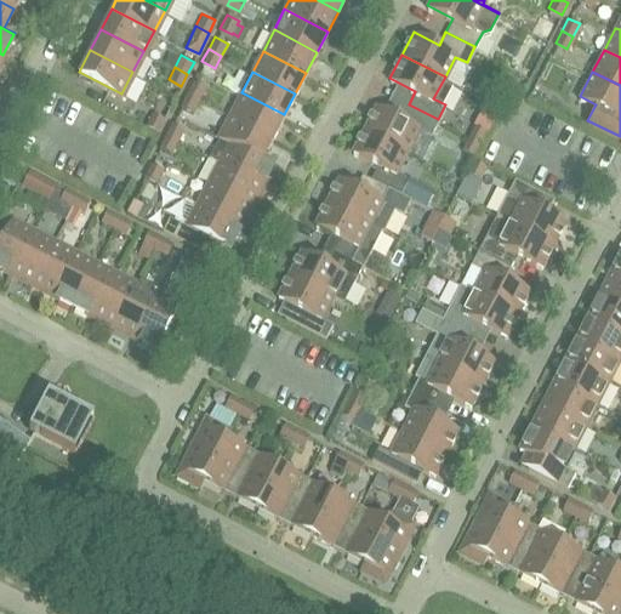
[(188,87),(199,94),(206,83),(194,77),(188,87)]
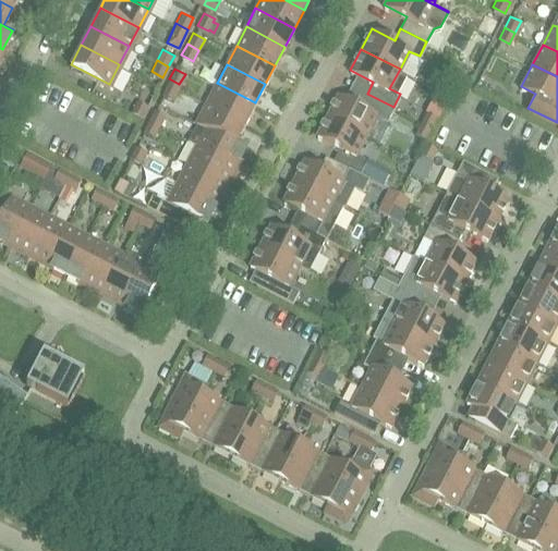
[(179,84),(169,78),(164,89),(173,95),(179,84)]
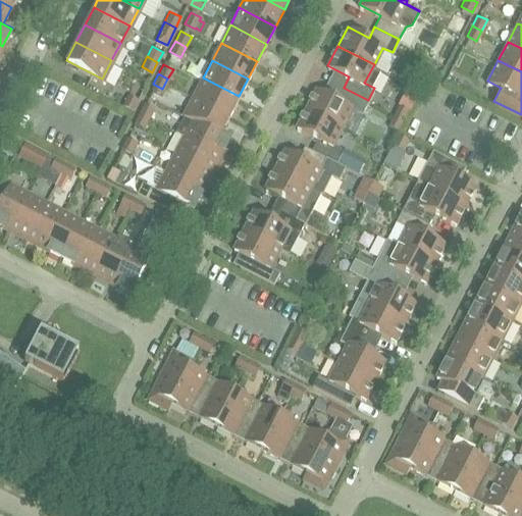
[(203,78),(194,95),(230,113),(239,96),(203,78)]
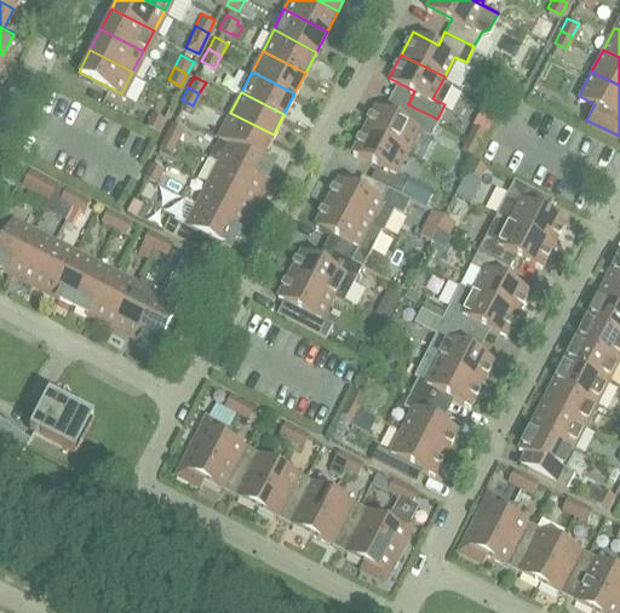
[(375,103),(363,127),(407,149),(418,127),(430,133),(437,119),(408,104),(401,116),(375,103)]
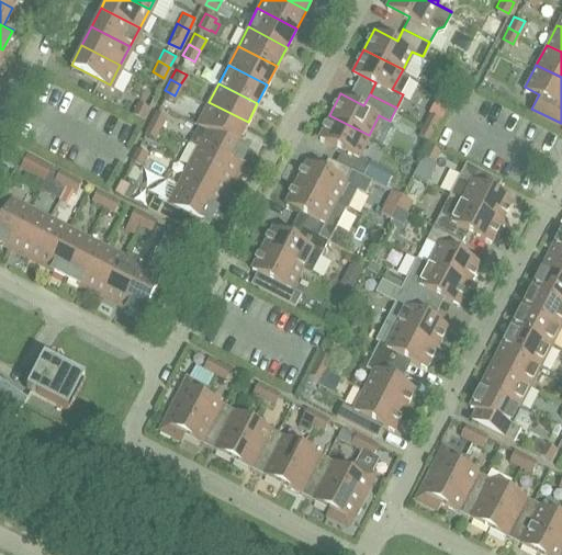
[(138,100),(133,111),(143,116),(149,105),(138,100)]
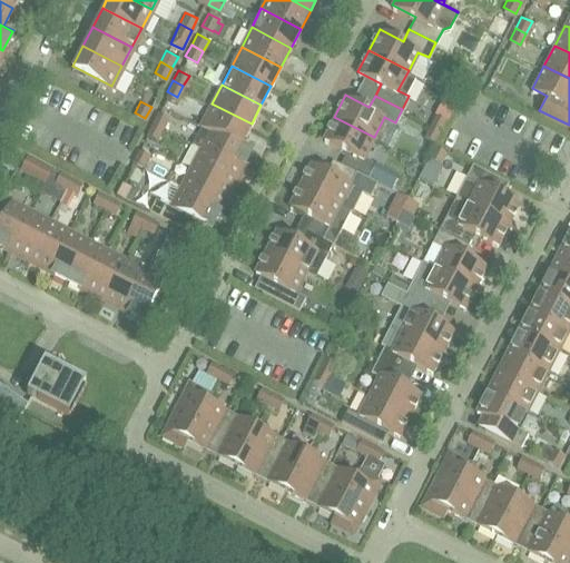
[(212,104),(202,122),(251,148),(252,147),(242,141),(252,124),(212,104)]
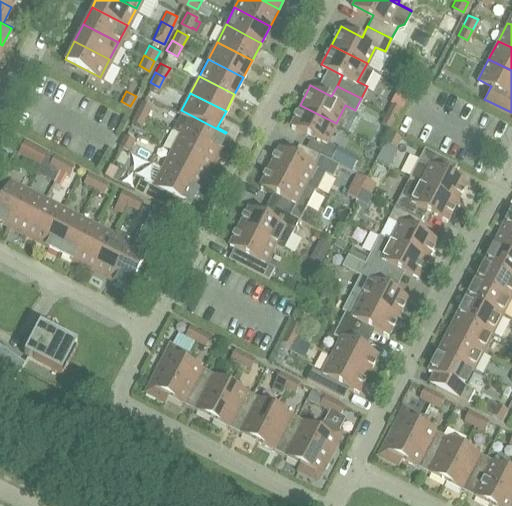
[(142,99),(137,109),(146,114),(151,104),(142,99)]
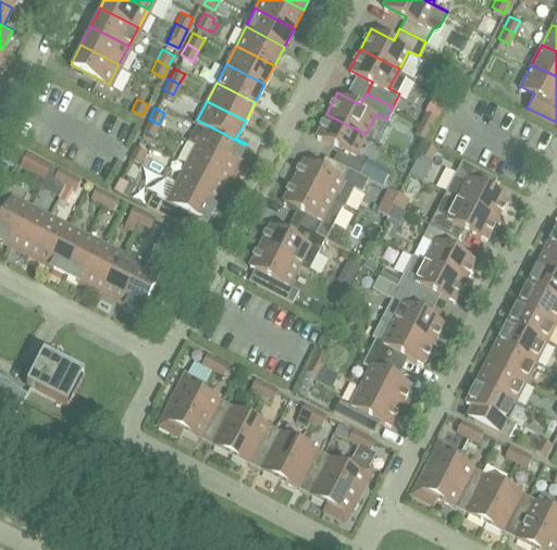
[(425,110),(420,121),(430,126),(435,115),(425,110)]
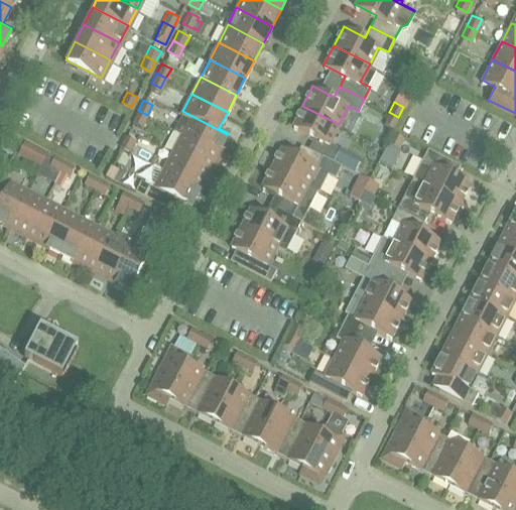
[(293,125),(313,135),(308,146),(333,158),(340,145),(330,140),(339,124),(302,106),(293,125)]
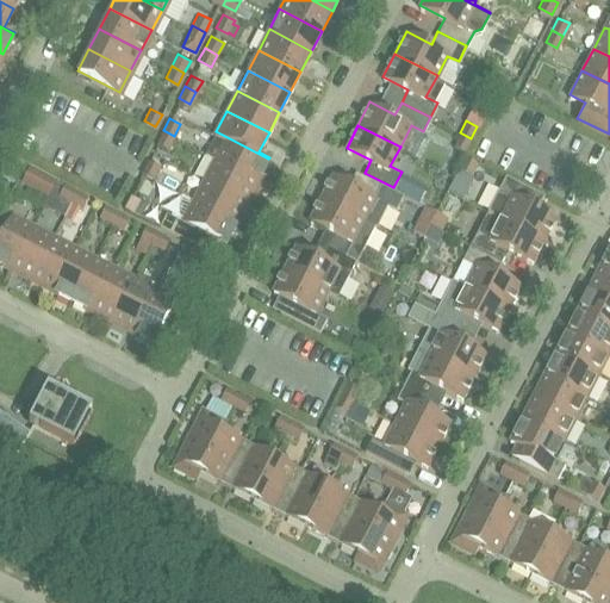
[(163,130),(156,142),(168,148),(174,136),(163,130)]
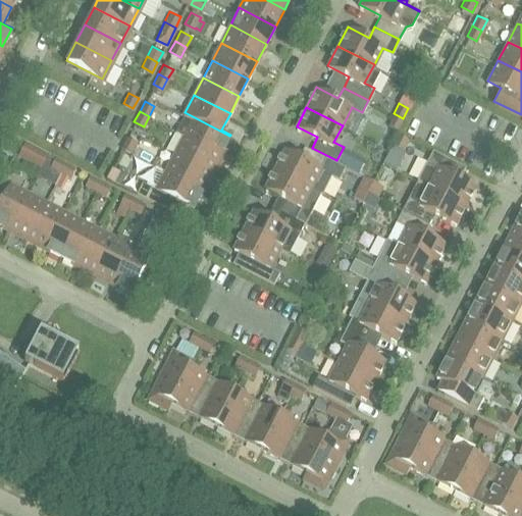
[(176,130),(185,135),(220,153),(229,136),(185,112),(176,130)]
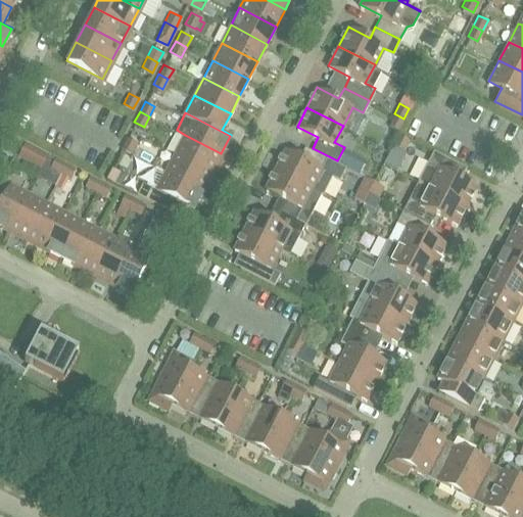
[(394,113),(389,124),(398,129),(403,119),(394,113)]
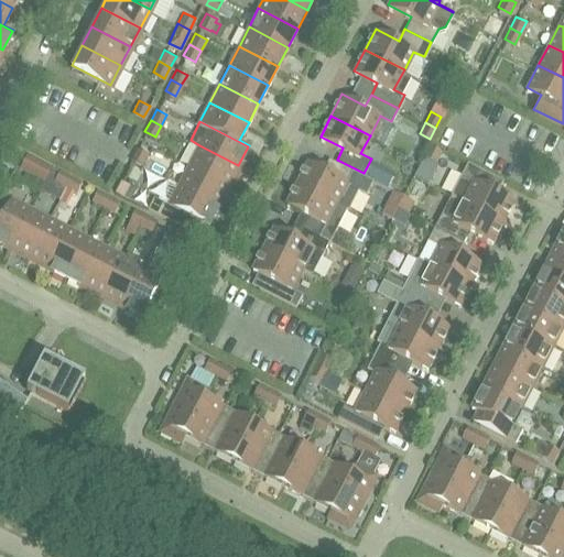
[(424,153),(435,159),(441,148),(430,142),(424,153)]
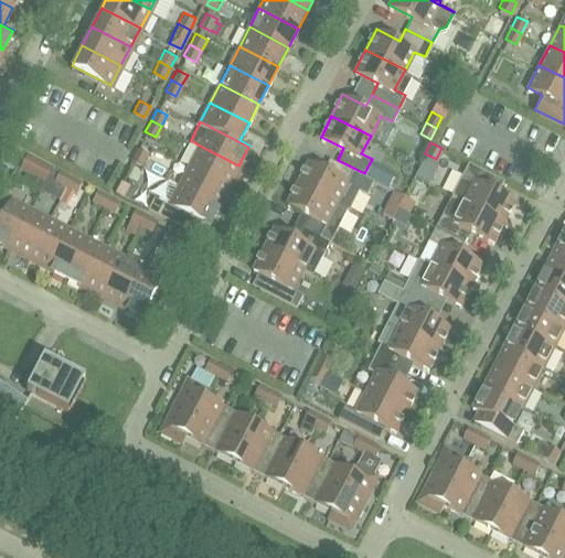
[(200,146),(190,164),(230,184),(238,165),(200,146)]
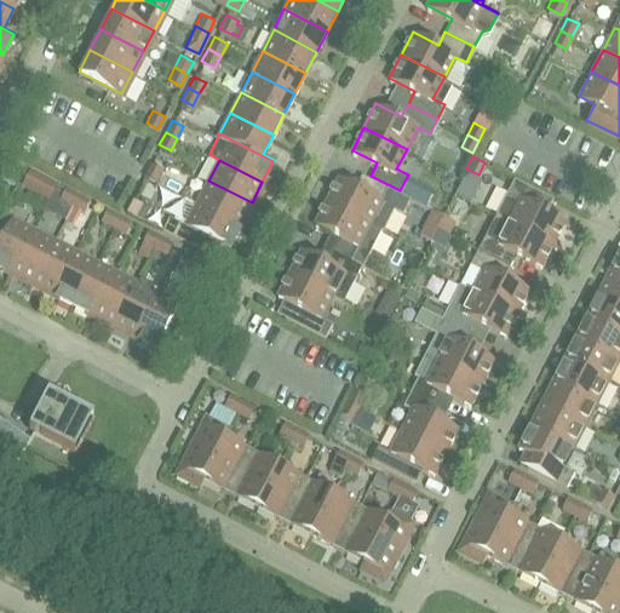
[(144,173),(155,179),(162,166),(151,161),(144,173)]
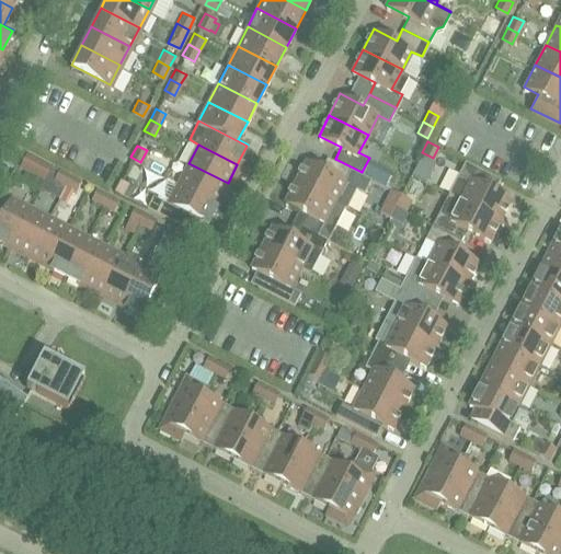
[(27,151),(22,161),(47,174),(52,163),(27,151)]
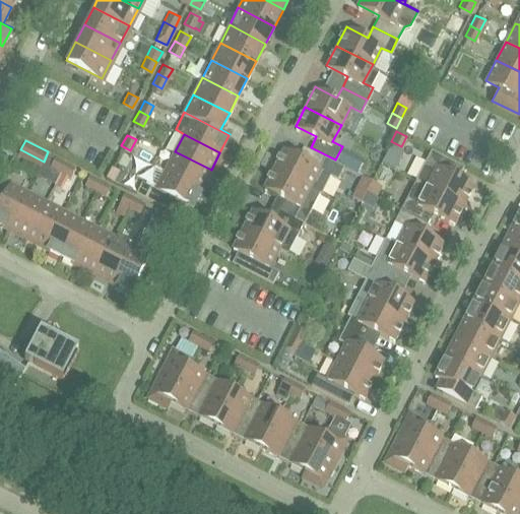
[(284,147),(274,167),(310,185),(321,191),(329,174),(336,178),(343,165),(335,159),(311,147),(305,158),(284,147)]
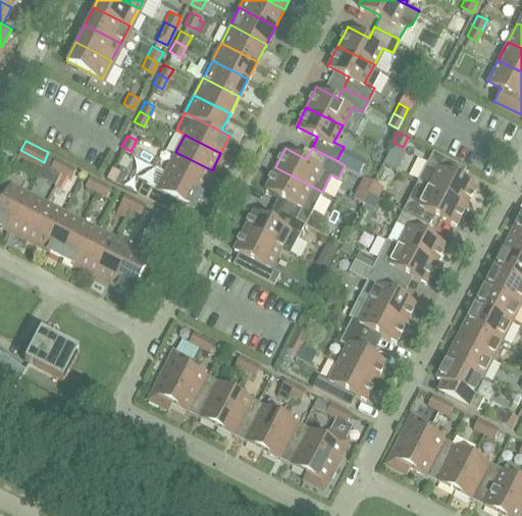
[(432,148),(417,178),(465,203),(475,184),(454,172),(460,162),(432,148)]
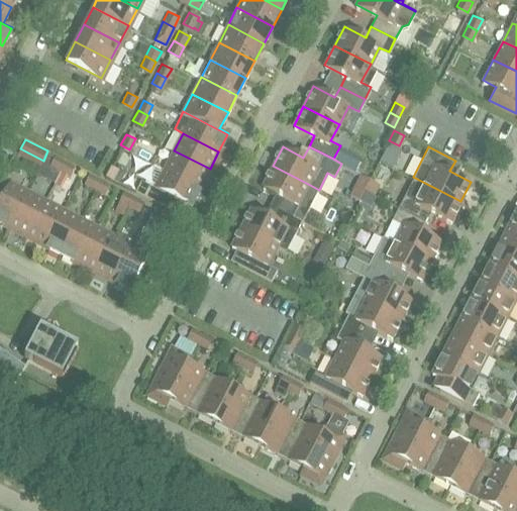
[(174,150),(165,168),(201,186),(210,169),(174,150)]
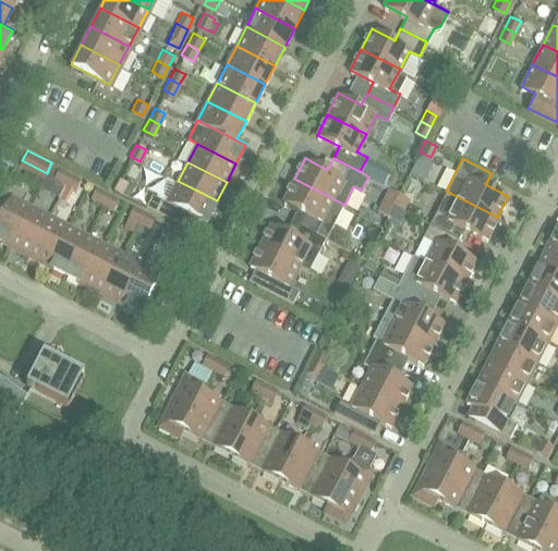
[(53,176),(64,182),(70,172),(59,167),(53,176)]
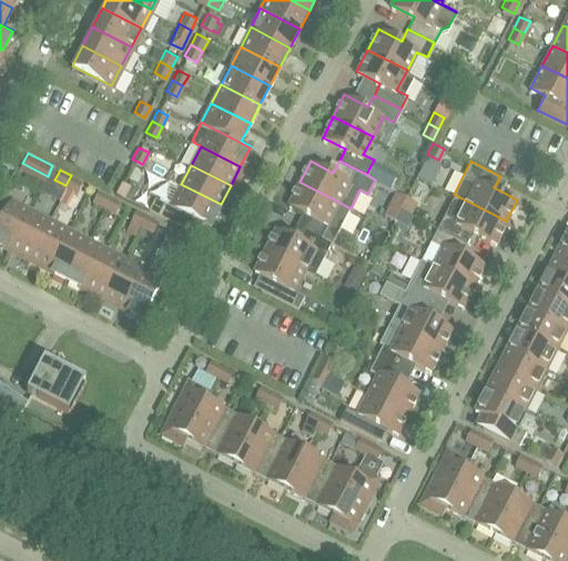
[(82,181),(71,175),(66,185),(78,191),(82,181)]
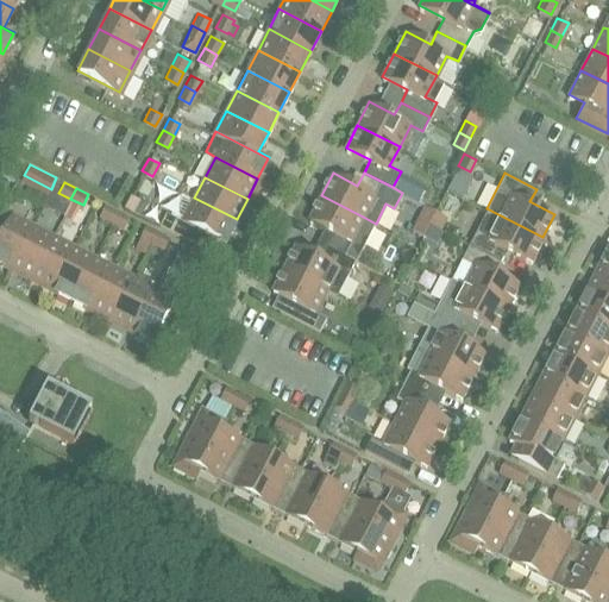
[(181,190),(170,212),(167,209),(159,223),(189,238),(195,225),(225,240),(237,219),(194,198),(181,190)]
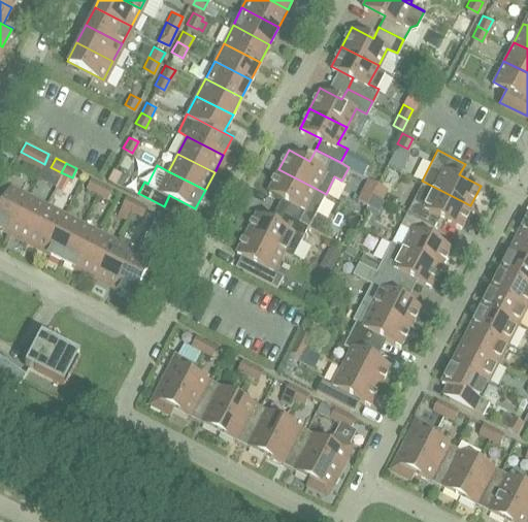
[(290,200),(284,211),(307,224),(308,224),(316,210),(306,205),(315,188),(278,169),(268,189),(290,200)]
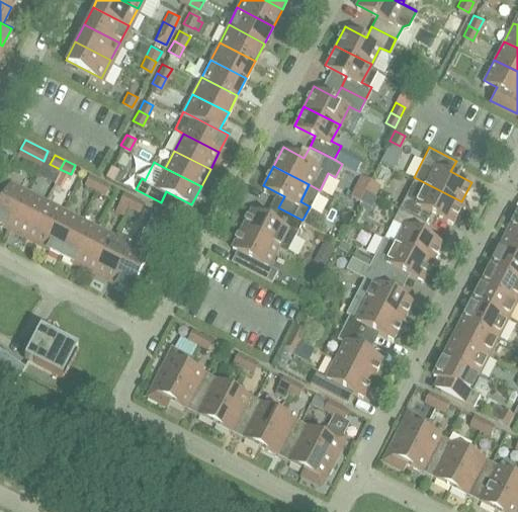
[(84,181),(95,187),(99,177),(89,172),(84,181)]
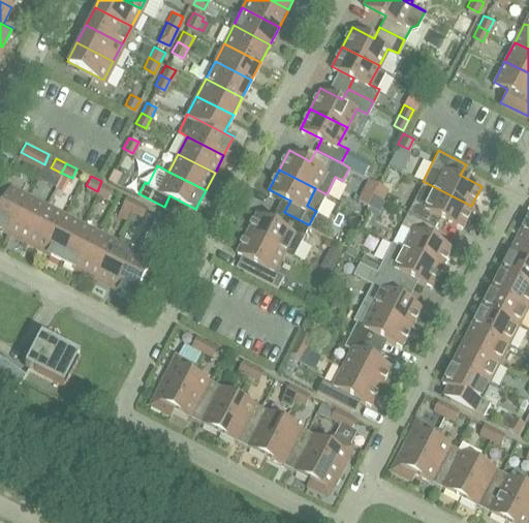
[(368,176),(363,187),(358,197),(368,203),(373,192),(378,181),(368,176)]
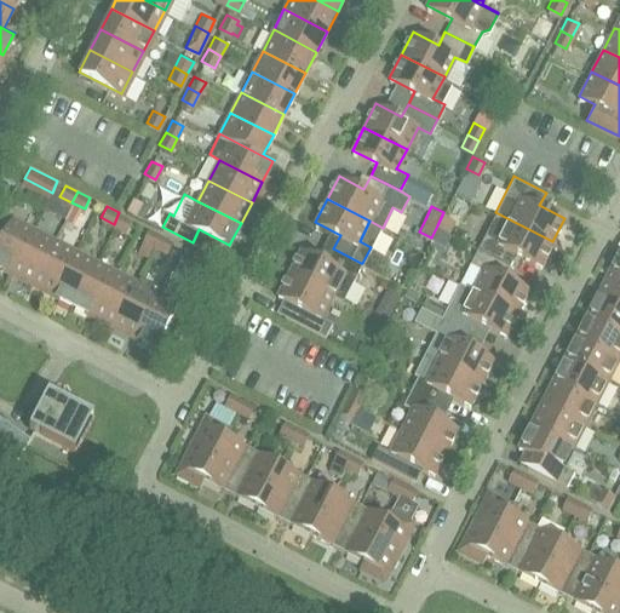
[(114,224),(126,230),(131,219),(119,212),(114,224)]
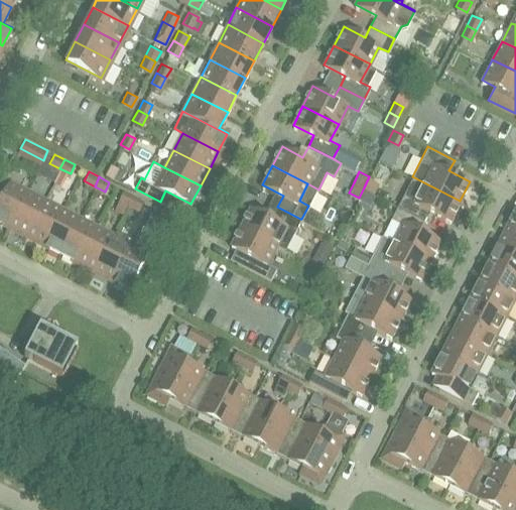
[(364,187),(374,193),(380,181),(369,176),(364,187)]
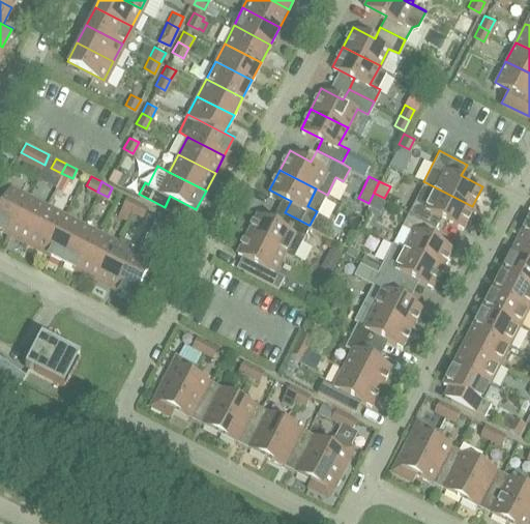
[(436,225),(440,214),(462,226),(472,206),(423,181),(408,210),(436,225)]
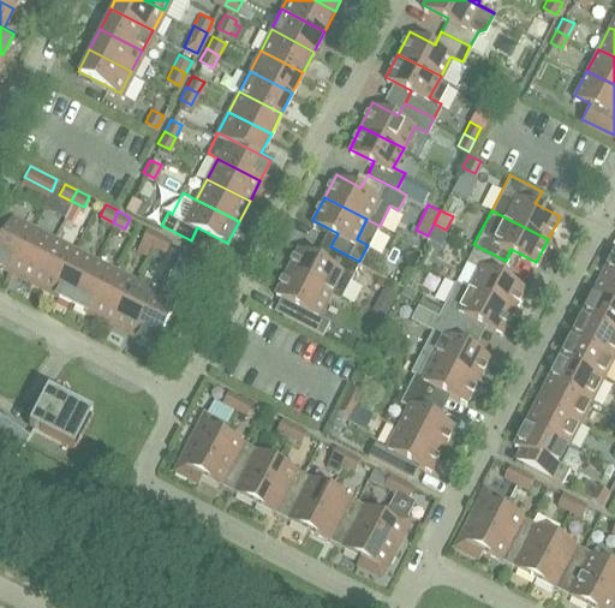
[(0,236),(0,262),(11,268),(33,226),(11,214),(0,236)]
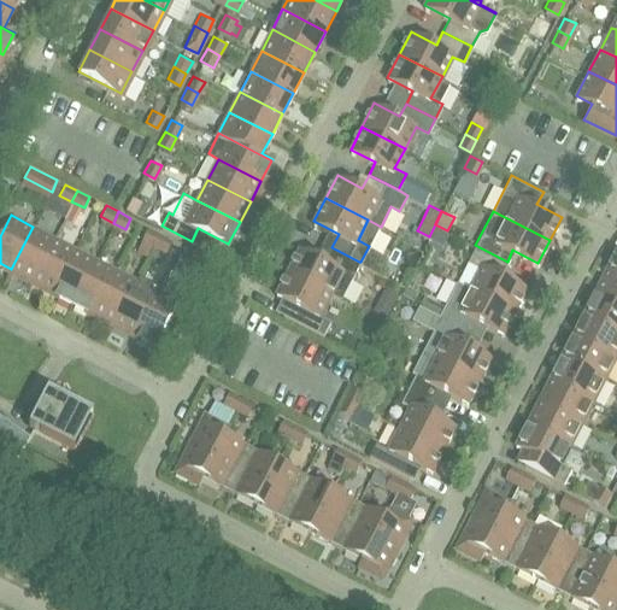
[(11,269),(31,280),(53,236),(33,227),(11,269)]
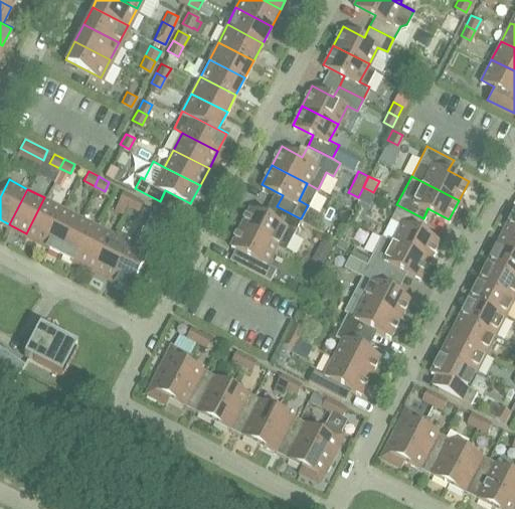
[(128,203),(133,194),(123,189),(114,207),(124,212),(128,203)]
